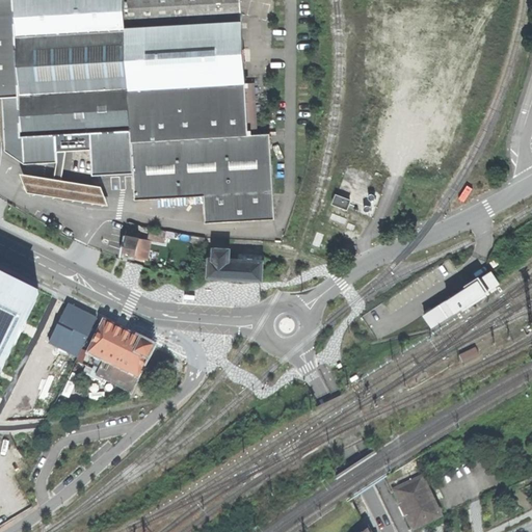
[(206,222),(275,217),(271,131),(249,133),(247,80),(246,80),(240,0),(0,0),(0,96),(2,97),(5,150),(25,163),(48,162),(57,151),(56,133),(91,131),(94,173),(120,171),(120,166),(134,165),(134,169),(135,198),(205,194),(206,222)]
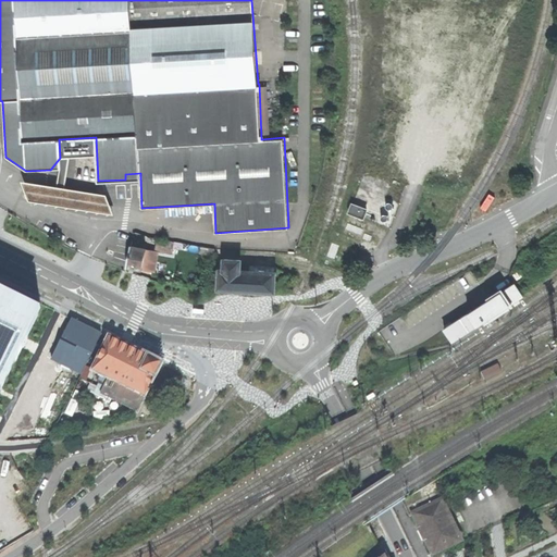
[(106,193),(20,178),(27,199),(113,213),(106,193)]
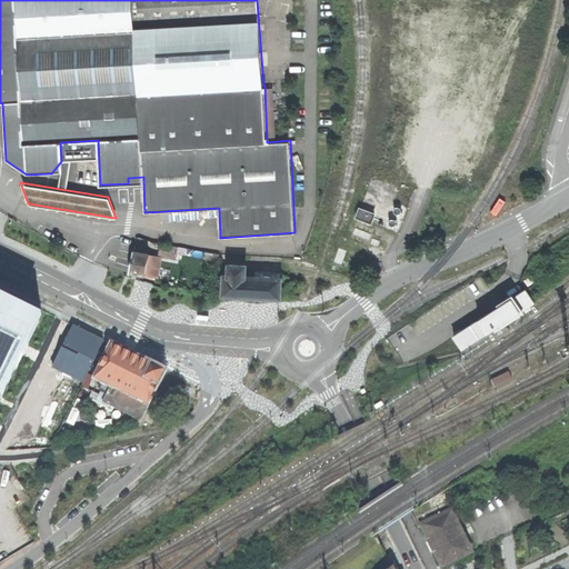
[(356,216),(371,221),(375,213),(360,208),(356,216)]
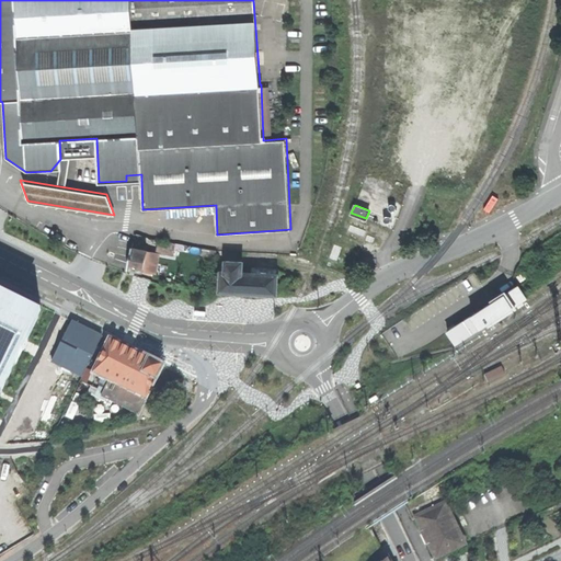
[(174,255),(175,244),(159,241),(157,252),(174,255)]
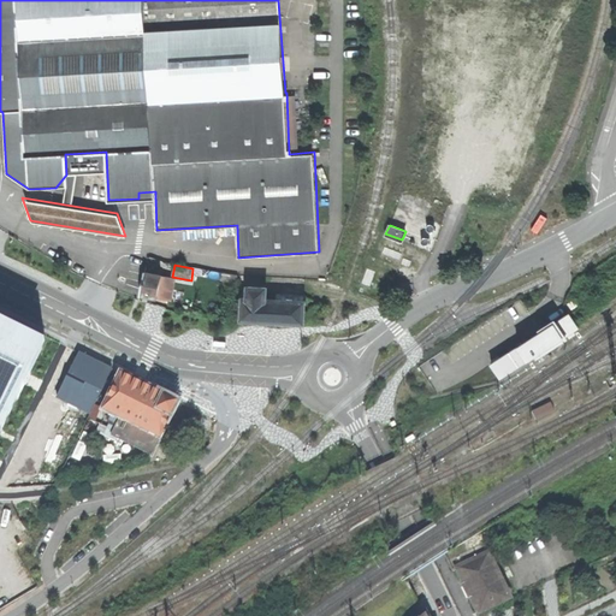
[(218,279),(235,283),(236,273),(219,271),(218,279)]
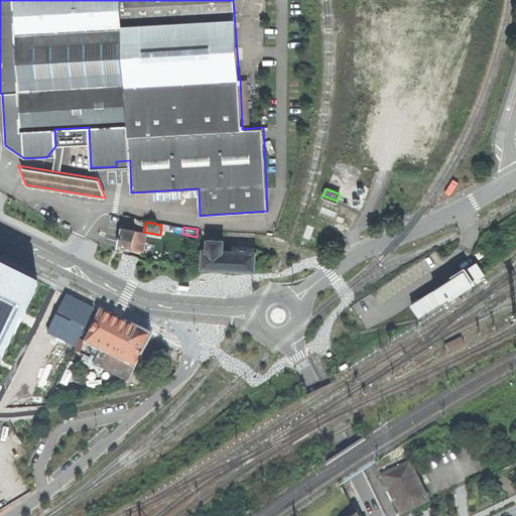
[(132,249),(135,231),(121,228),(118,246),(132,249)]
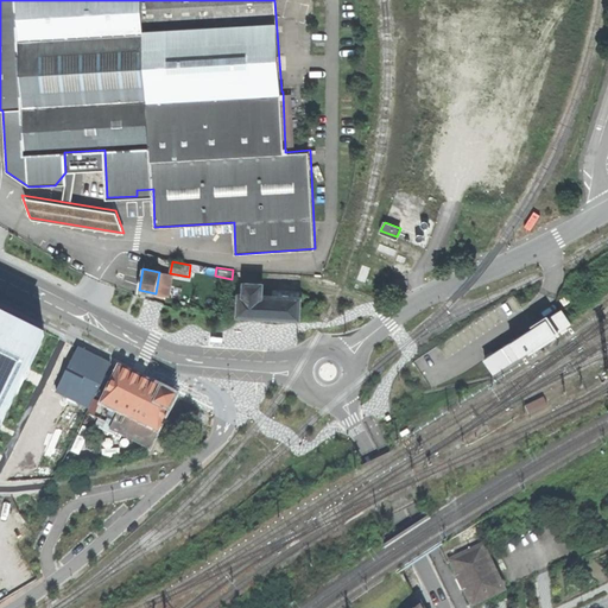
[(258,316),(299,318),(301,297),(299,297),(301,291),(274,290),(273,295),(263,295),(264,283),(246,283),(245,293),(240,293),(239,315),(258,316)]
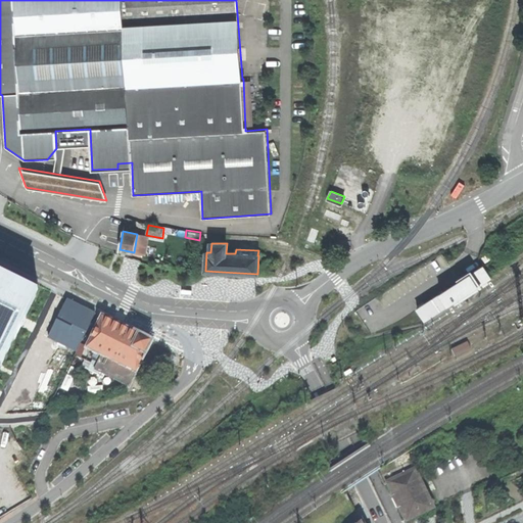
[(0,395),(4,397),(51,291),(0,265),(0,395)]
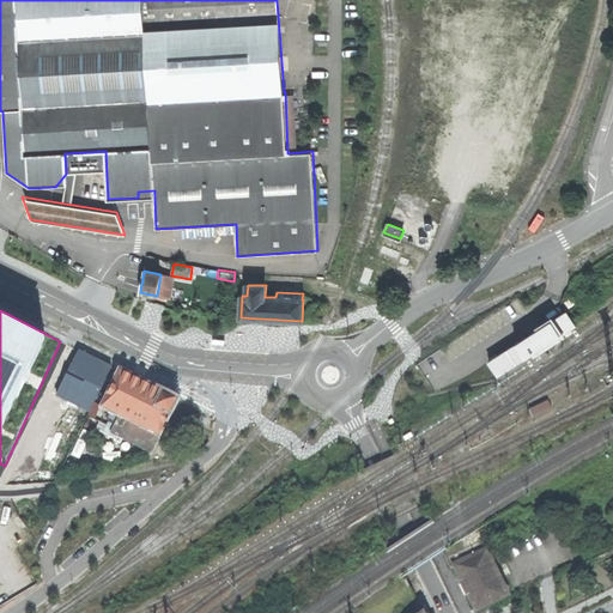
[(558,339),(575,327),(565,311),(486,363),(497,378),(546,346),(551,353),(562,346),(558,339)]
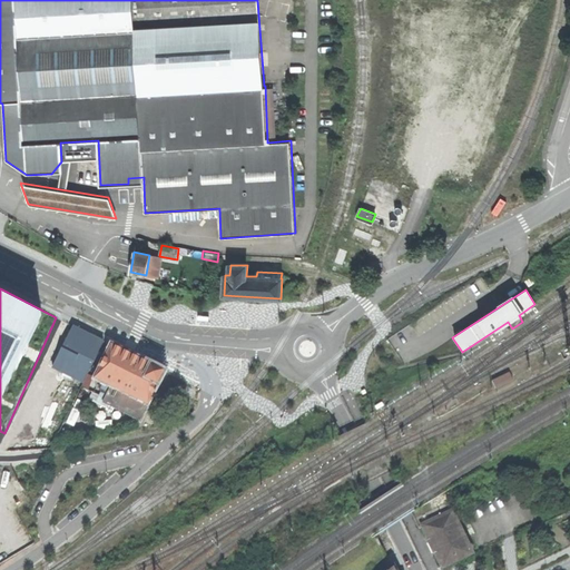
[(86,382),(105,342),(74,326),(53,365),(86,382)]
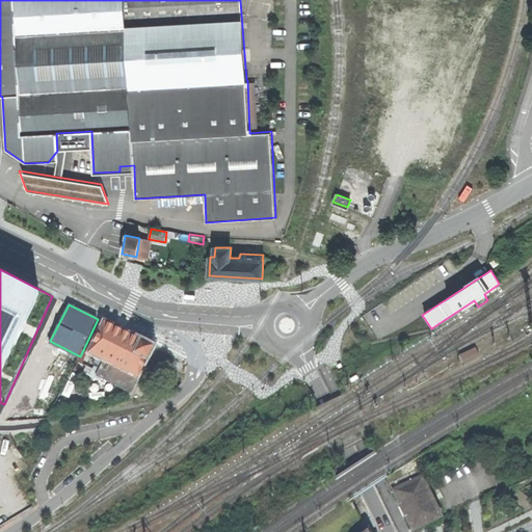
[(99,376),(131,392),(154,347),(125,333),(104,322),(88,352),(104,360),(100,368),(95,366),(89,375),(97,379),(99,376)]
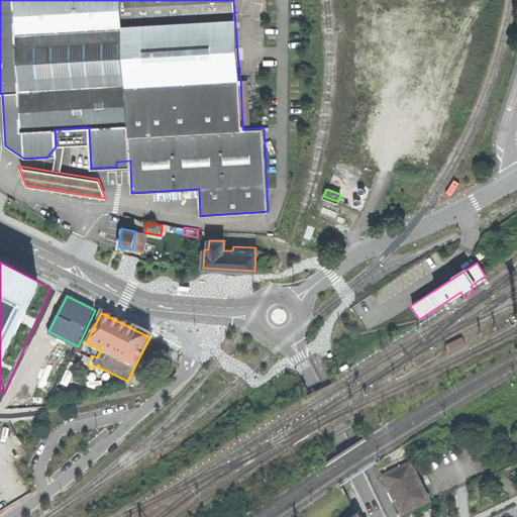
[(449,352),(466,344),(462,338),(446,345),(449,352)]
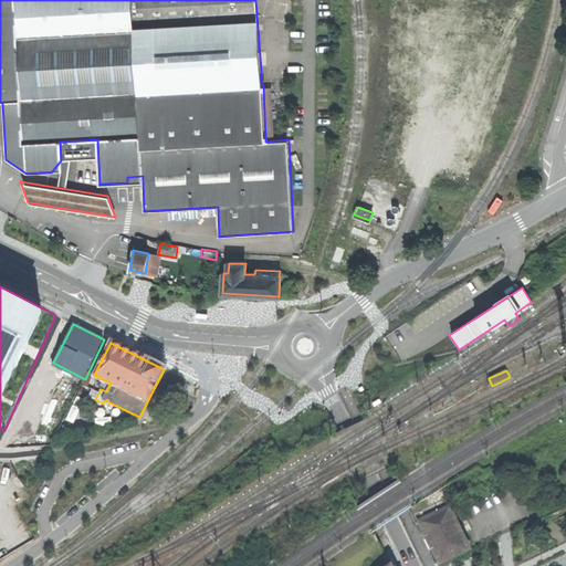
[(359,395),(366,391),(363,385),(356,388),(359,395)]
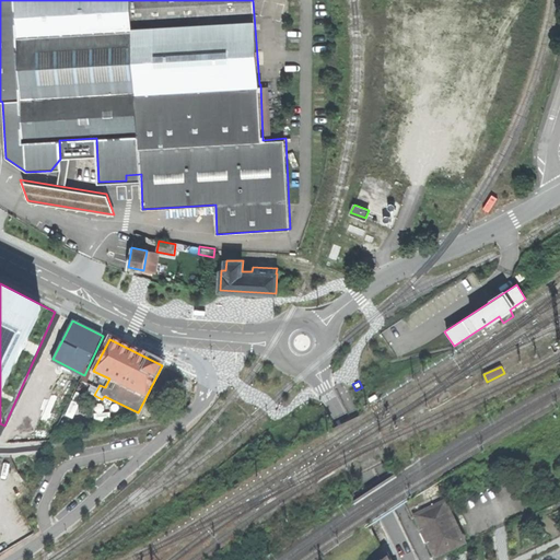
[(433,558),(464,544),(444,504),(415,518),(419,526),(418,527),(423,537),(433,558)]
